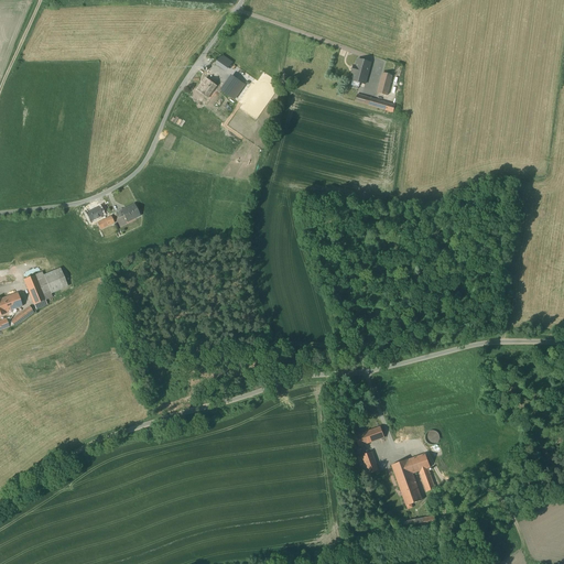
[(370,63),(357,60),(350,83),(365,86),(370,63)]
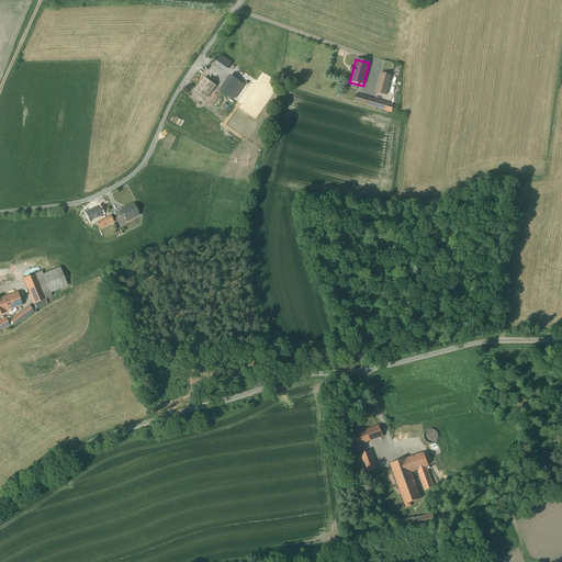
[(393,76),(380,72),(374,93),(388,98),(393,76)]
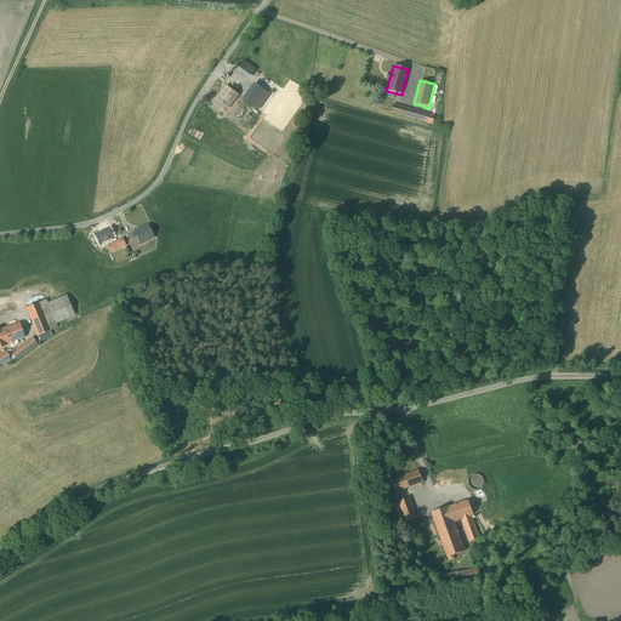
[(255,84),(244,100),(257,109),(268,92),(255,84)]
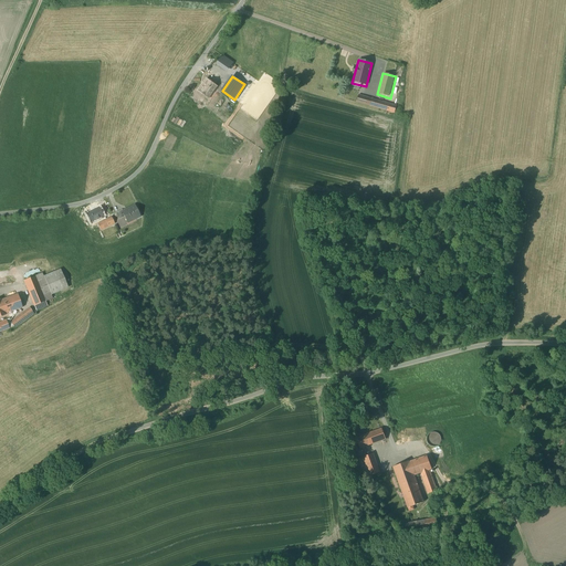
[(206,77),(196,91),(209,101),(219,87),(206,77)]
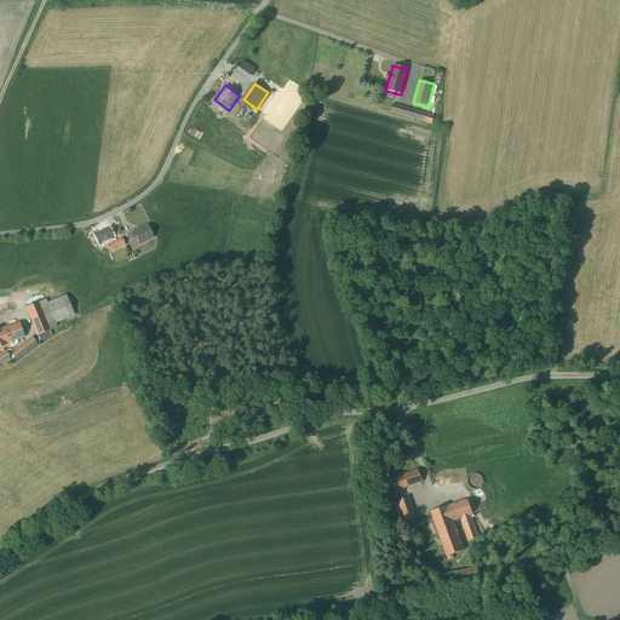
[(392,103),(390,113),(432,124),(435,115),(392,103)]
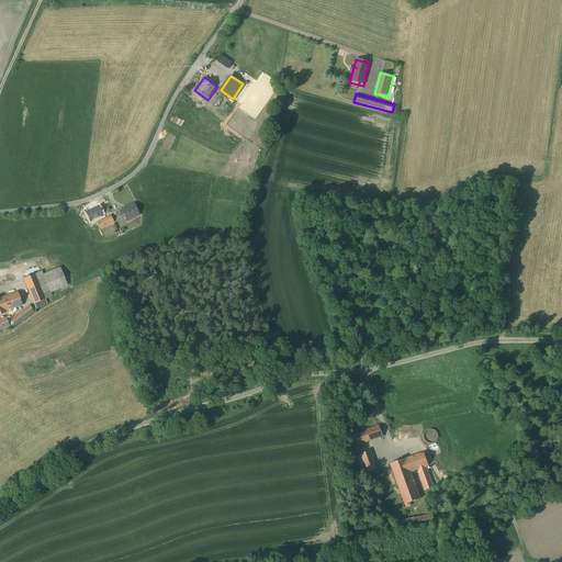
[(227,101),(223,108),(235,115),(238,110),(227,101)]
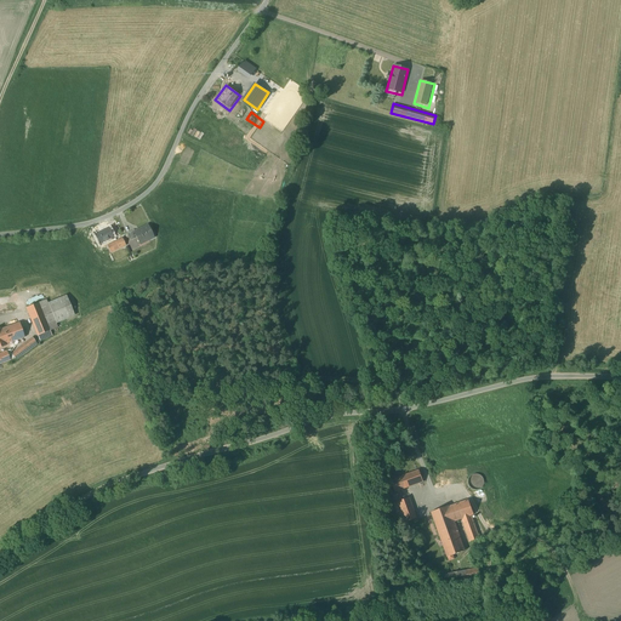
[(155,239),(148,224),(126,235),(130,243),(136,239),(141,246),(155,239)]
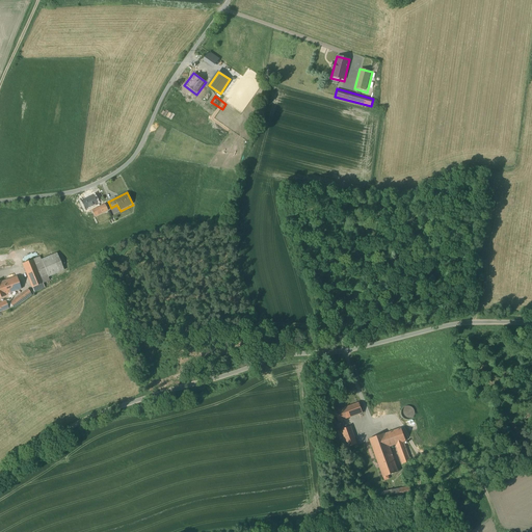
[(98,208),(92,196),(81,202),(86,211),(90,209),(94,216),(106,211),(104,205),(98,208)]
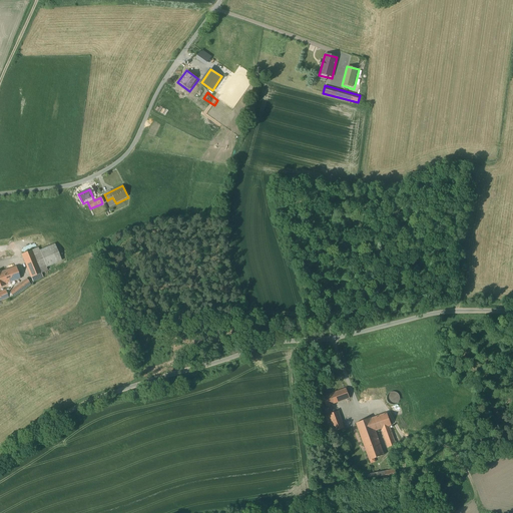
[(38,248),(22,254),(31,278),(47,272),(46,269),(62,263),(55,244),(39,251),(38,248)]
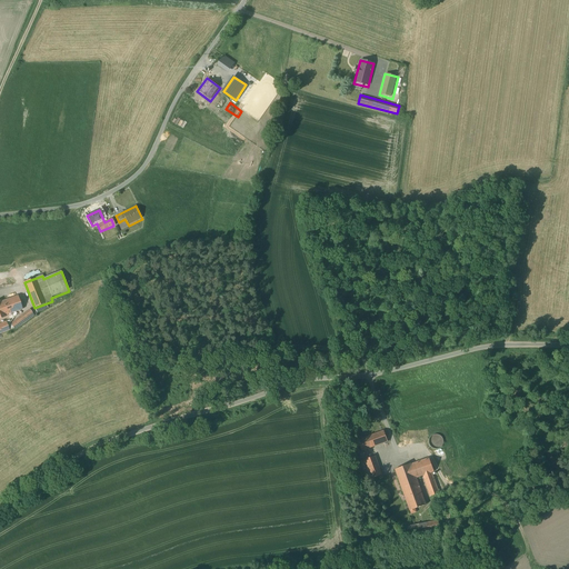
[(17,297),(0,301),(0,318),(21,310),(17,297)]
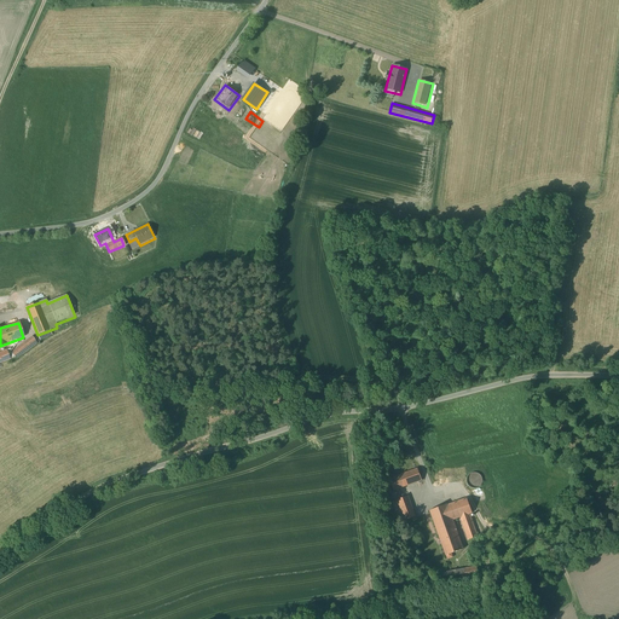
[(35,342),(32,337),(11,353),(16,358),(35,342)]
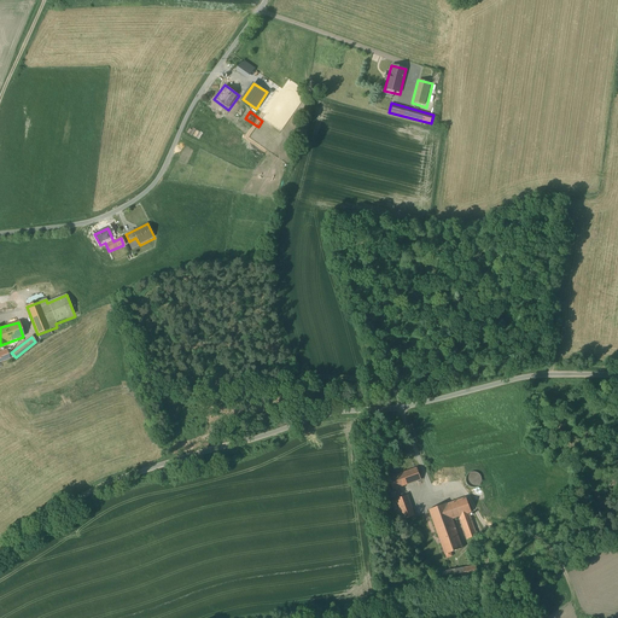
[(417,468),(388,477),(392,489),(420,481),(417,468)]
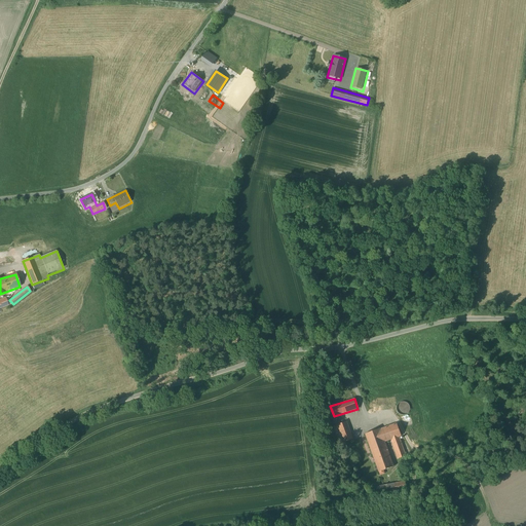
[(398,410),(399,412),(401,414),(403,415),(405,415),(408,414),(409,413),(411,411),(412,409),(412,407),(411,405),(410,403),(408,402),(406,401),(404,401),(402,402),(400,403),(398,405),(398,408),(398,410)]
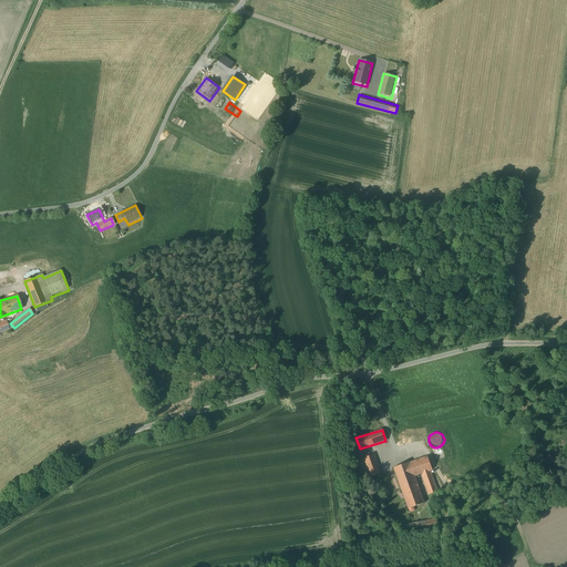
[(373,454),(358,461),(363,480),(381,474),(373,454)]
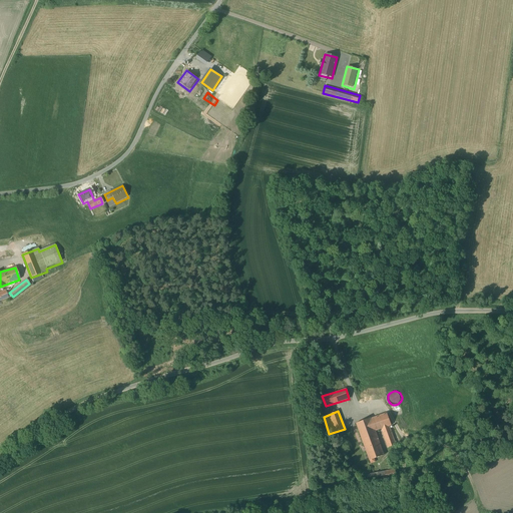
[(369,420),(356,424),(370,465),(376,463),(375,459),(384,457),(382,449),(376,433),(382,431),(388,447),(397,445),(386,414),(369,420)]
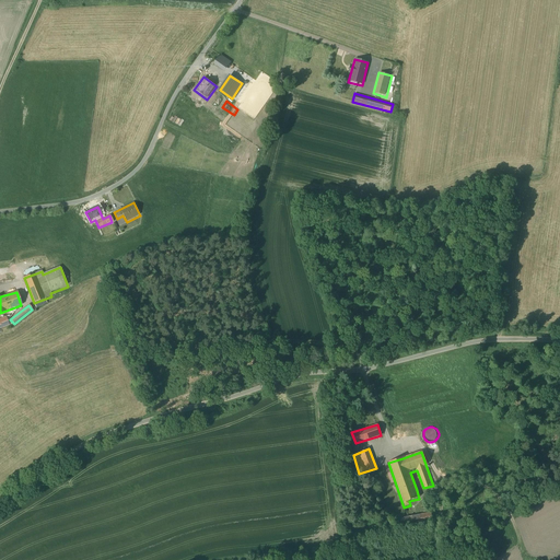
[(431,512),(400,517),(401,526),(432,521),(431,512)]
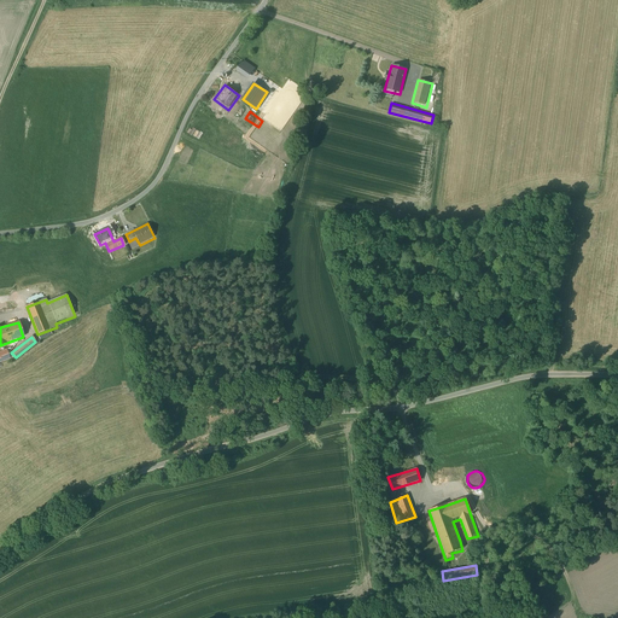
All buildings are outlined.
